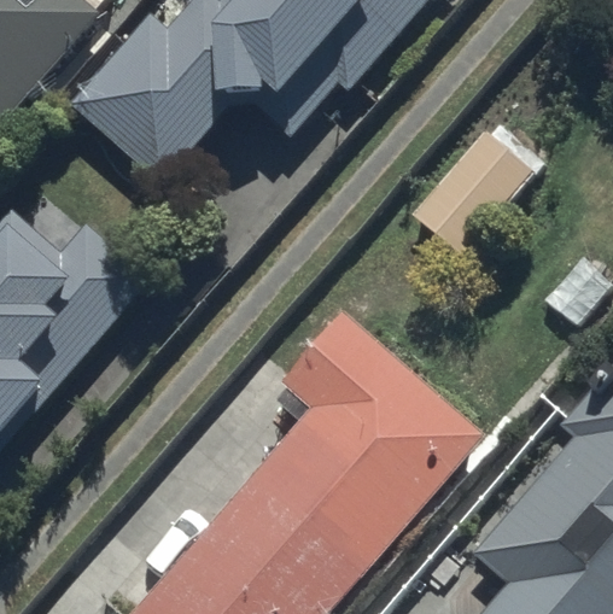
[(0,130),(83,31),(46,0),(0,0),(0,130)]
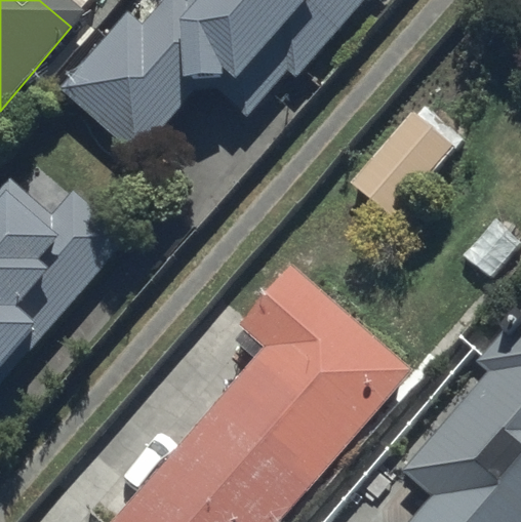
[(193,0),(77,131),(152,198),(327,0),(193,0)]
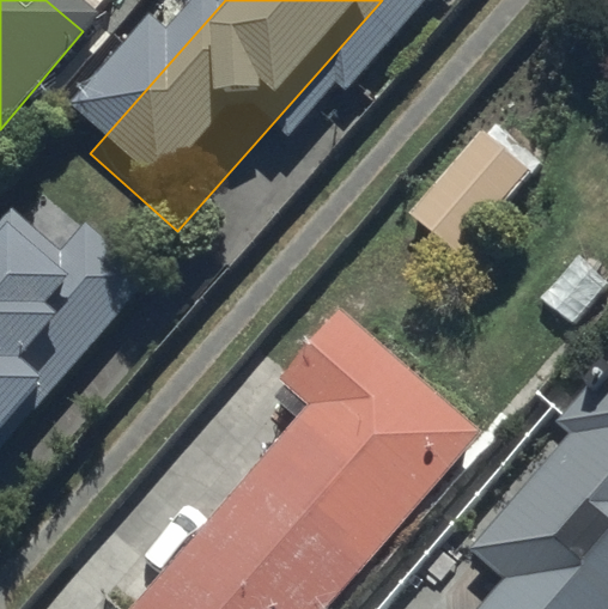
[(460,254),(533,172),(486,131),(504,111),(482,92),(451,127),(468,142),(409,208),(460,254)]
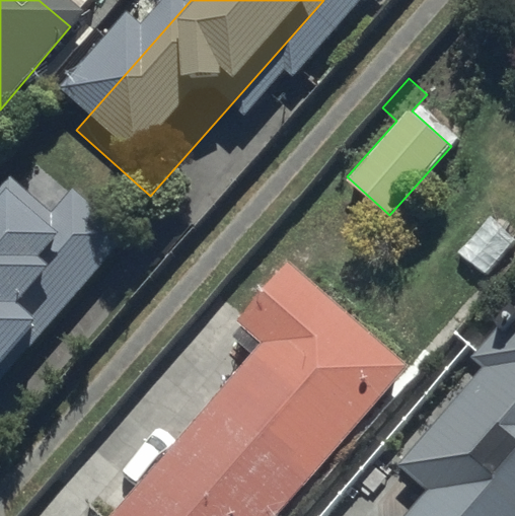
[(0,393),(108,268),(11,186),(0,198),(0,393)]
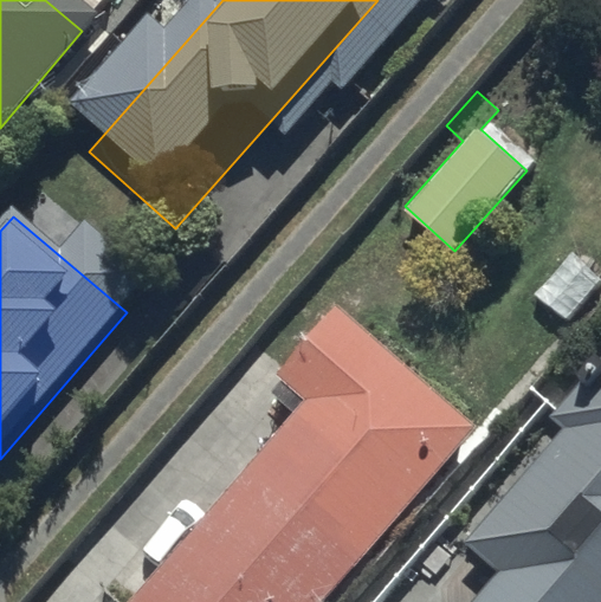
[(324,601),(476,425),(336,305),(265,389),(292,413),(131,601),(324,601)]
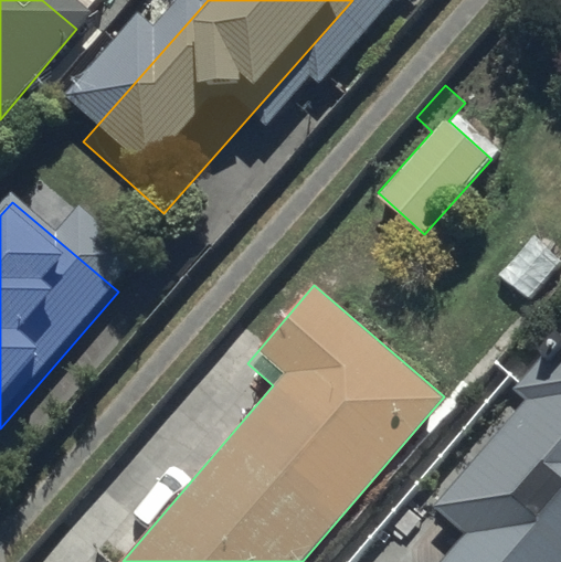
[(560,561),(560,336),(518,384),(531,396),(435,504),(470,534),(445,561),(560,561)]
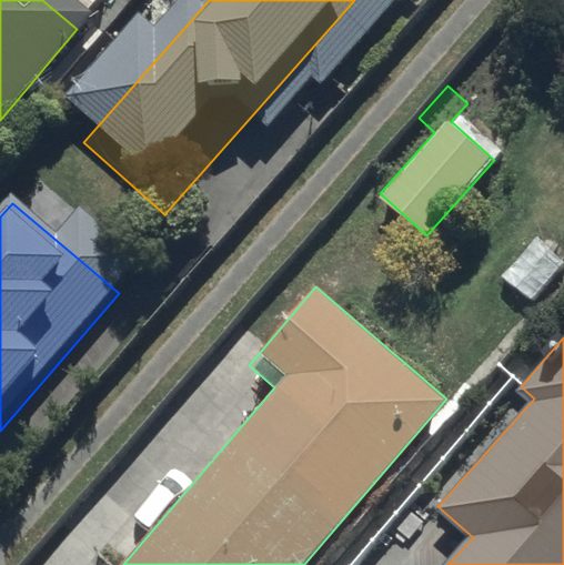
All buildings are outlined.
